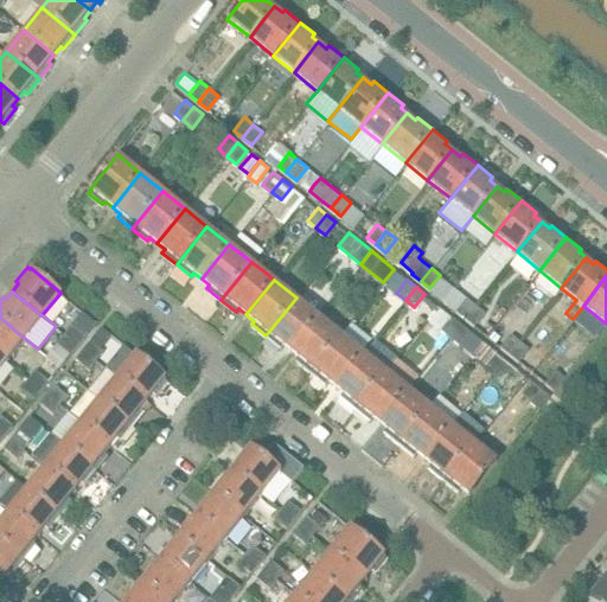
[(455,309),(465,316),(475,303),(466,296),(455,309)]
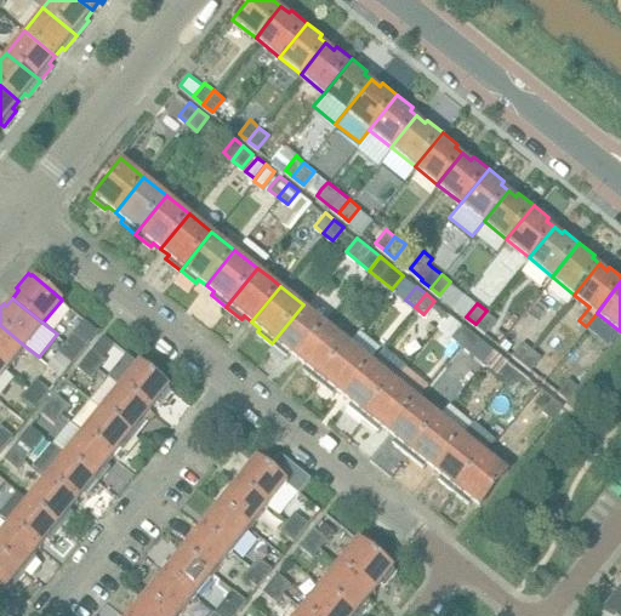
[(303,304),(272,343),(286,355),(290,352),(297,358),(326,323),(303,304)]
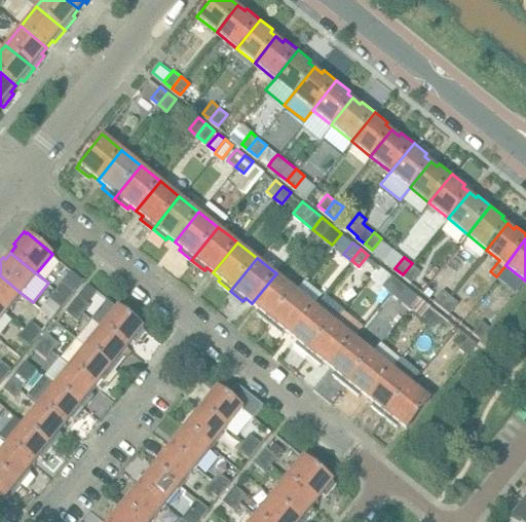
[(403,274),(410,281),(419,269),(412,263),(403,274)]
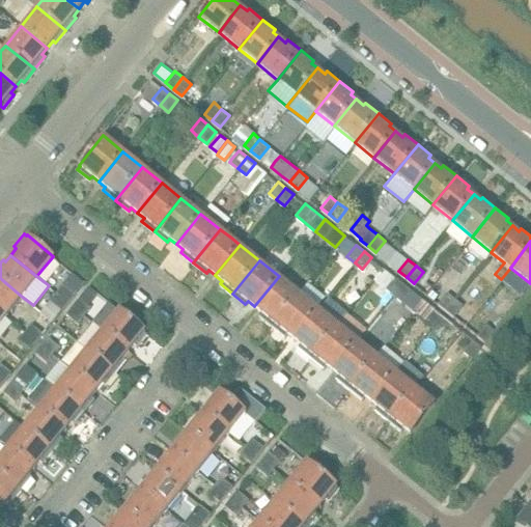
[(383,267),(373,278),(393,294),(402,282),(383,267)]
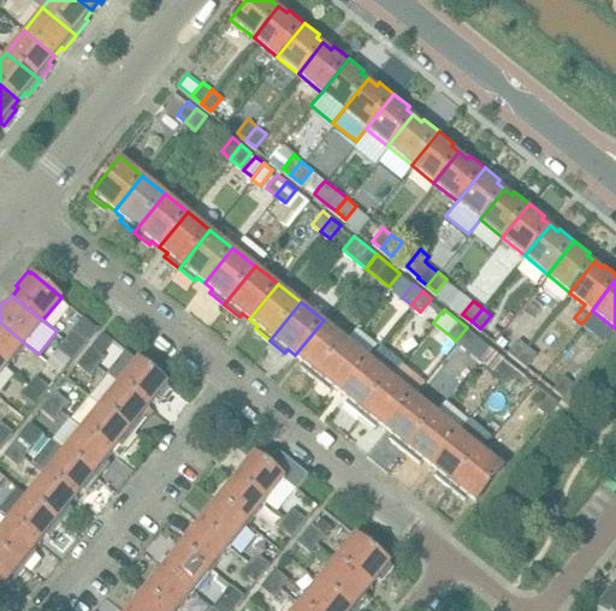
[(96,326),(83,315),(64,338),(78,349),(96,326)]
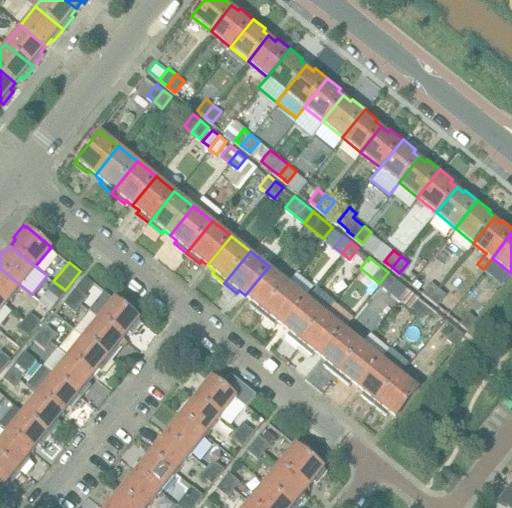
[(269,266),(245,295),(252,301),(249,304),(262,314),(288,281),(269,266)]
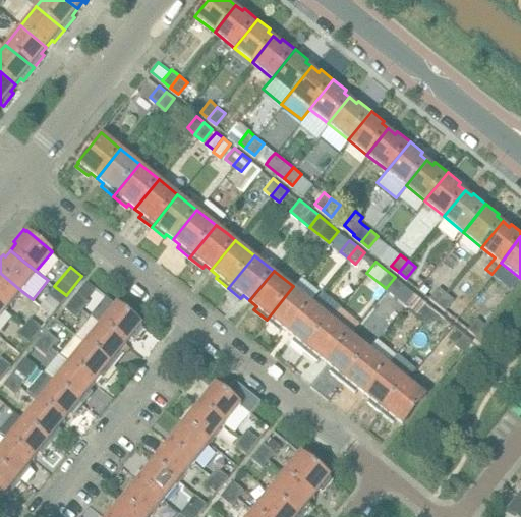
[(0,304),(5,308),(20,290),(0,273),(0,304)]
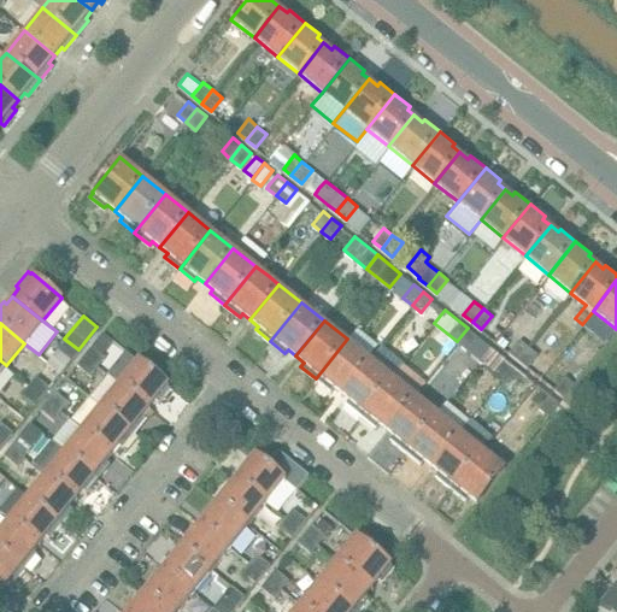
[(333,387),(341,393),(370,357),(369,357),(378,343),(358,325),(347,339),(316,378),(330,390),(333,387)]
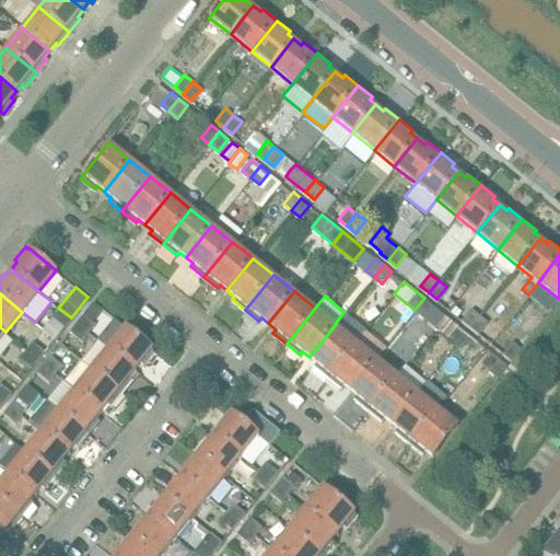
[(424,298),(415,310),(435,326),(445,314),(424,298)]
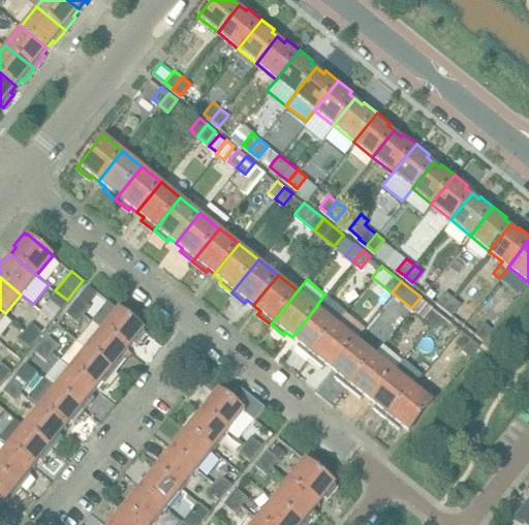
[(443,307),(453,296),(445,289),(435,301),(443,307)]
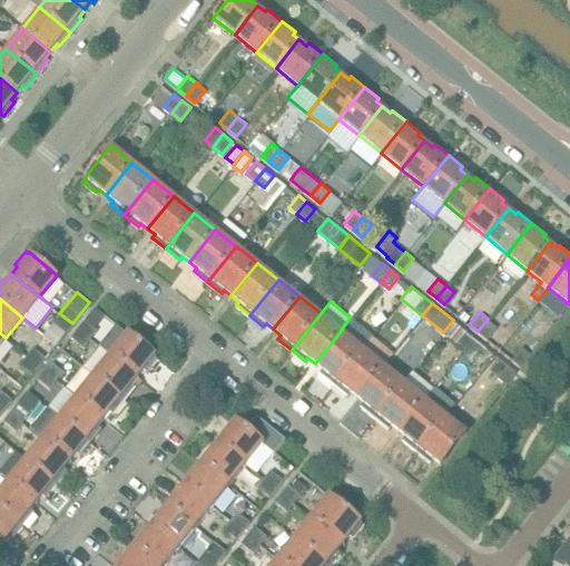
[(42,333),(55,343),(72,323),(59,313),(42,333)]
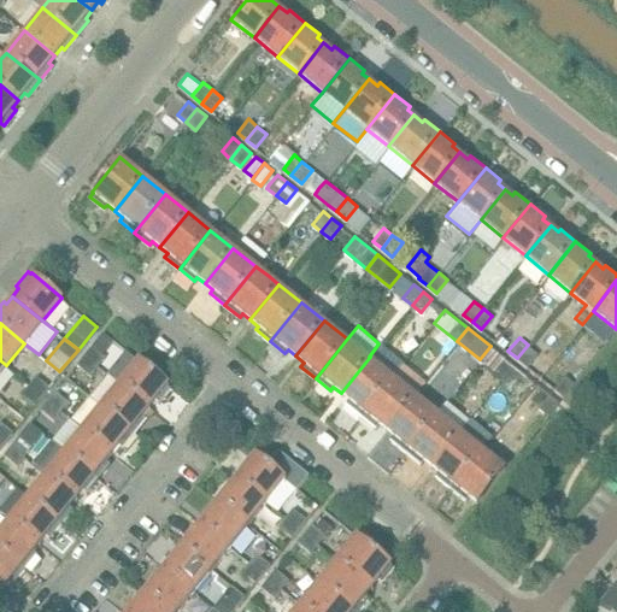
[(90,345),(83,353),(98,364),(105,355),(90,345)]
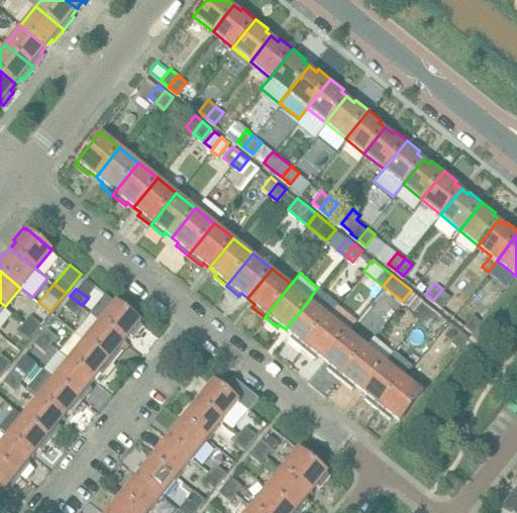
[(433,300),(441,306),(450,295),(442,289),(433,300)]
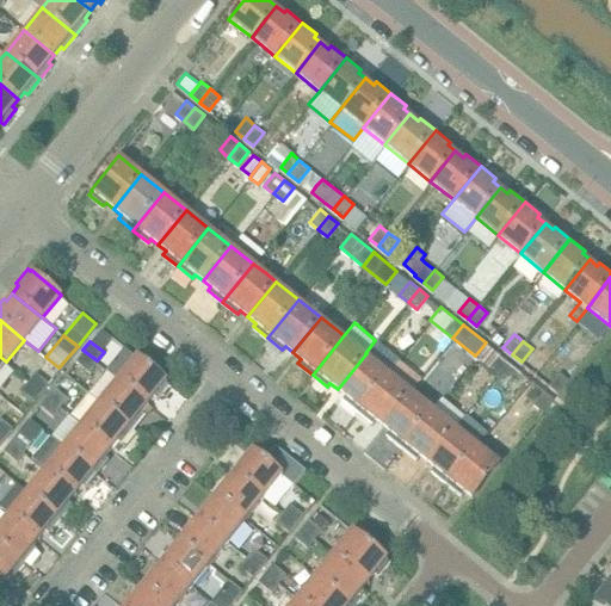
[(118,378),(148,402),(154,395),(156,397),(170,382),(167,379),(125,346),(106,369),(112,373),(118,378)]
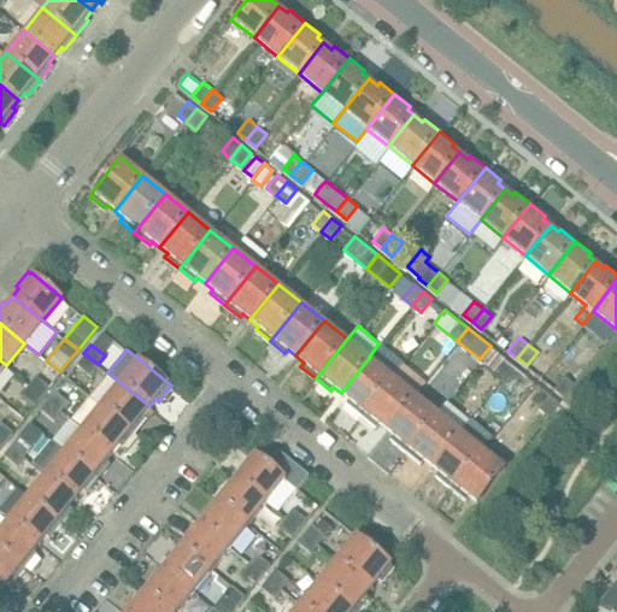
[(83,353),(76,363),(89,374),(98,364),(83,353)]
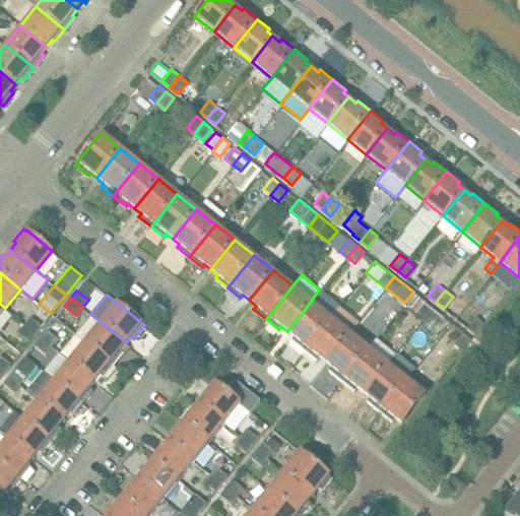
[(312,301),(287,331),(294,336),(290,339),(304,349),(330,317),(312,301)]
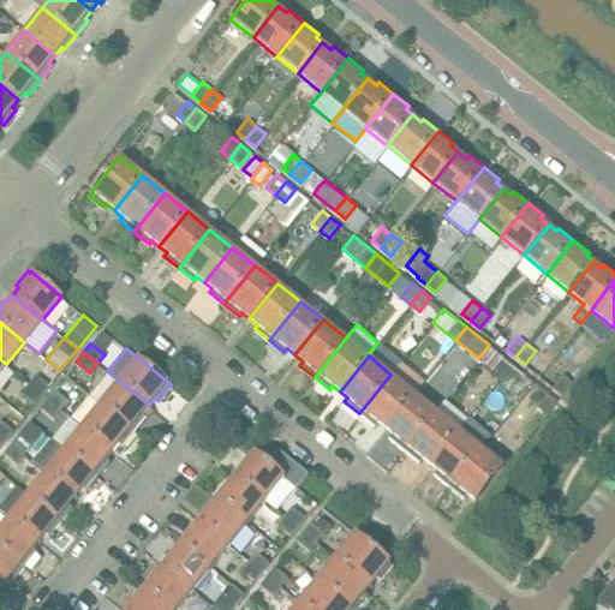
[(512,363),(502,356),(491,369),(500,376),(512,363)]
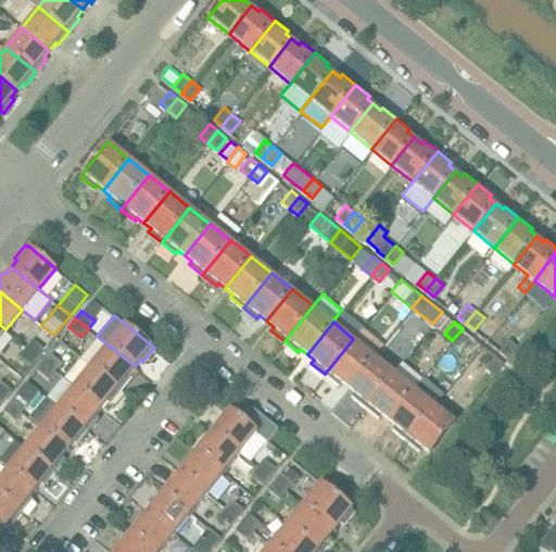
[(463,328),(452,340),(460,347),(470,335),(463,328)]
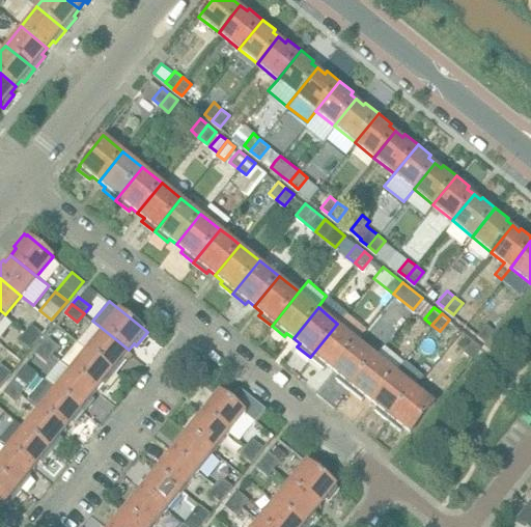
[(31,322),(24,330),(36,339),(43,331),(31,322)]
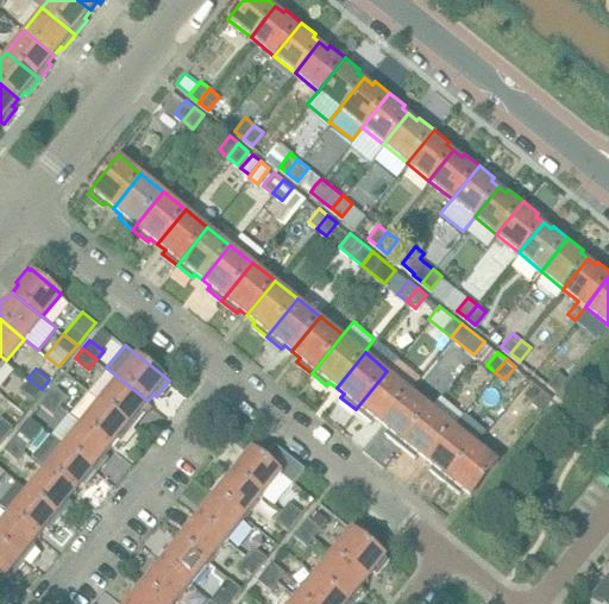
[(556,390),(566,377),(557,370),(546,383),(556,390)]
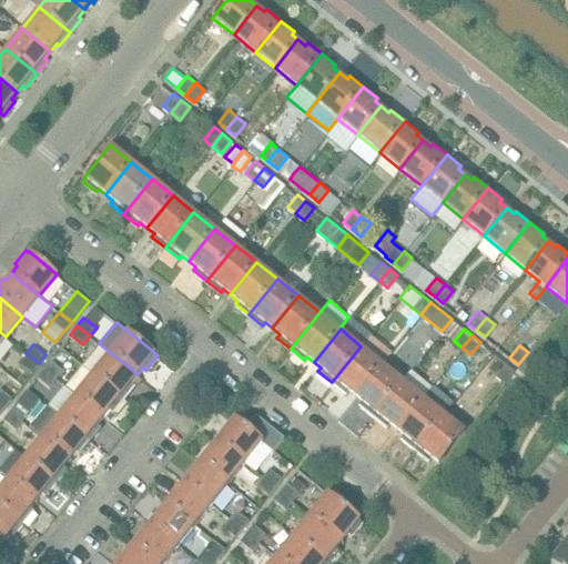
[(382,363),(361,346),(332,382),(345,393),(348,390),(355,395),(382,363)]
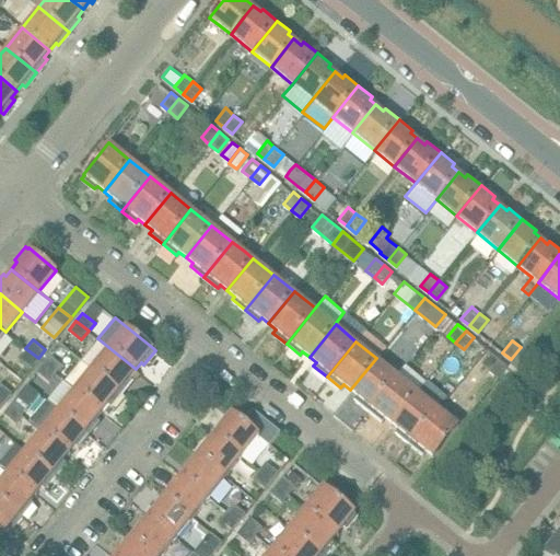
[(108,347),(92,368),(121,392),(132,378),(130,375),(136,369),(108,347)]
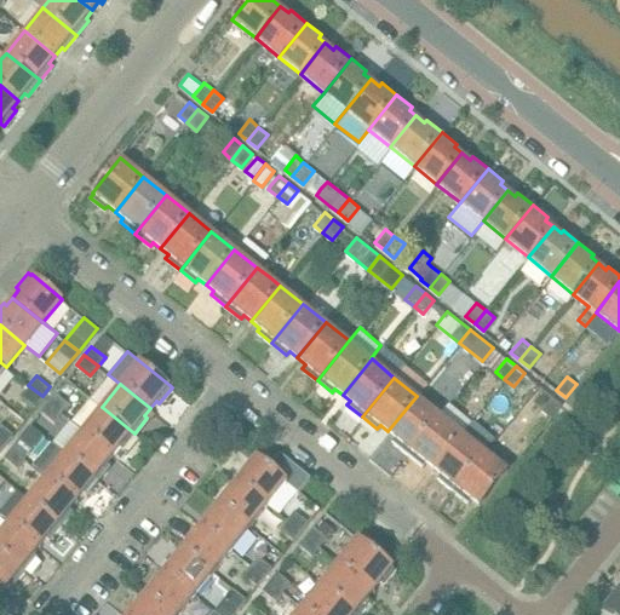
[(34,406),(42,396),(28,385),(21,395),(34,406)]
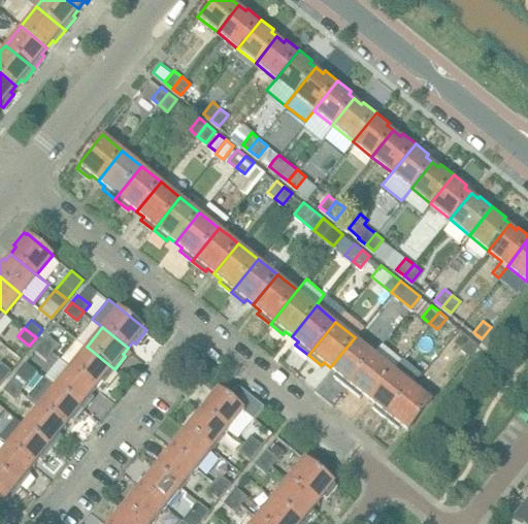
[(40,340),(53,350),(58,342),(46,333),(40,340)]
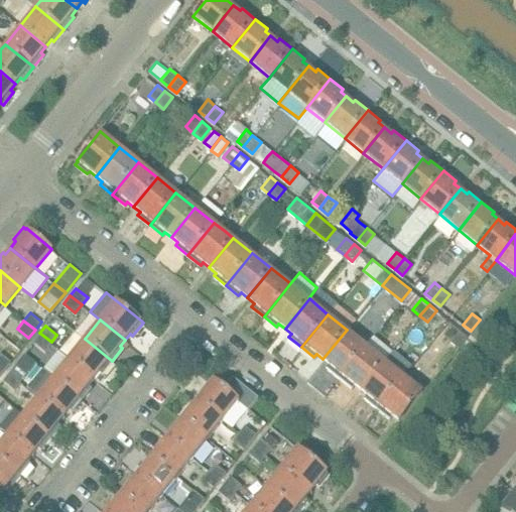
[(467,336),(460,329),(449,341),(458,347),(467,336)]
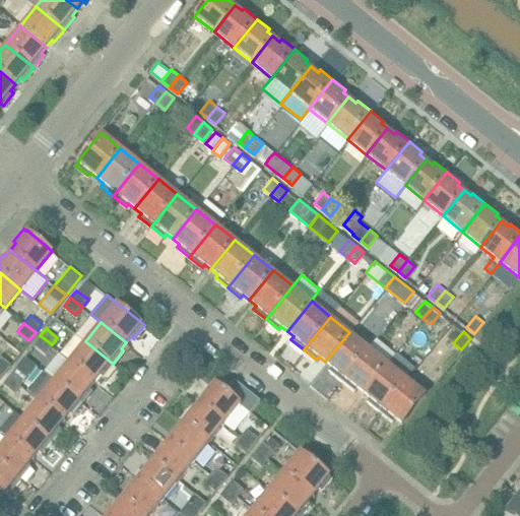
[(369,347),(349,332),(325,362),(331,367),(329,370),(342,380),(369,347)]
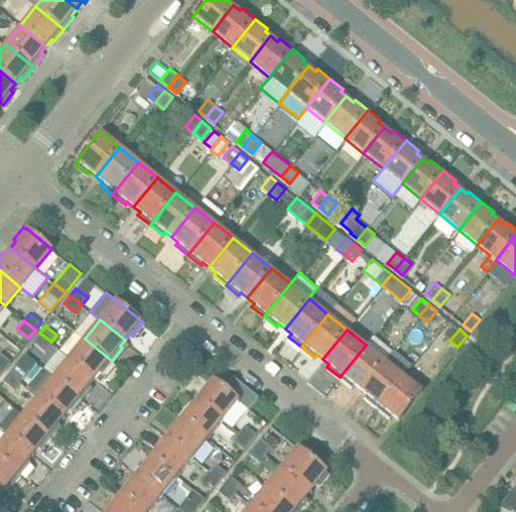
[(102,373),(112,361),(85,339),(75,331),(59,349),(70,357),(95,377),(100,371),(102,373)]
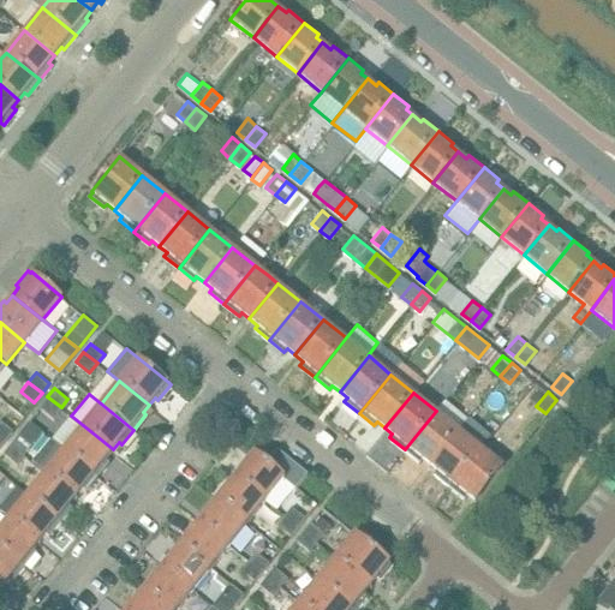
[(47,396),(40,406),(53,417),(61,407),(47,396)]
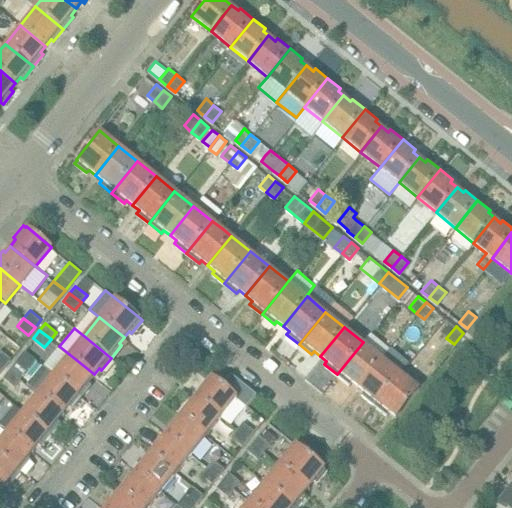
[(351,381),(358,386),(381,357),(389,348),(370,332),(363,342),(337,374),(349,384),(351,381)]
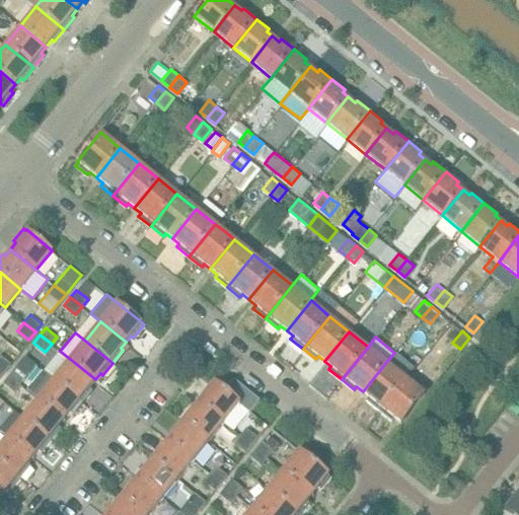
[(55,378),(82,400),(92,388),(90,386),(95,379),(70,359),(60,351),(59,350),(44,369),(45,370),(55,378)]
